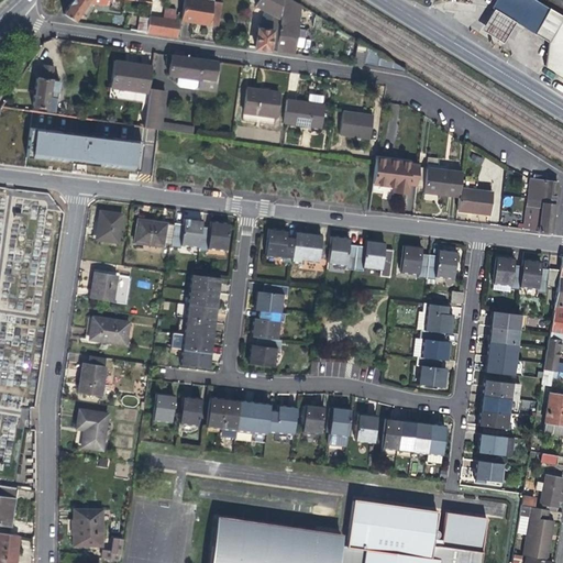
[(72,0),(63,13),(76,22),(81,13),(88,2),(94,3),(106,6),(107,1),(116,3),(116,0),(72,0)]
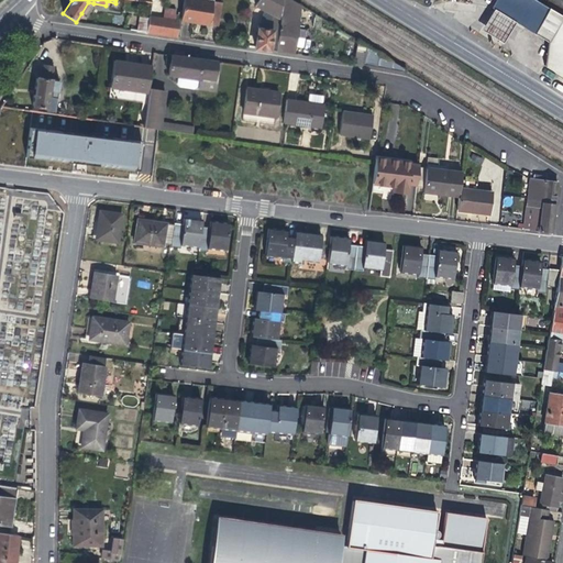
[(184,0),(180,20),(198,22),(209,24),(212,8),(212,0),(184,0)]
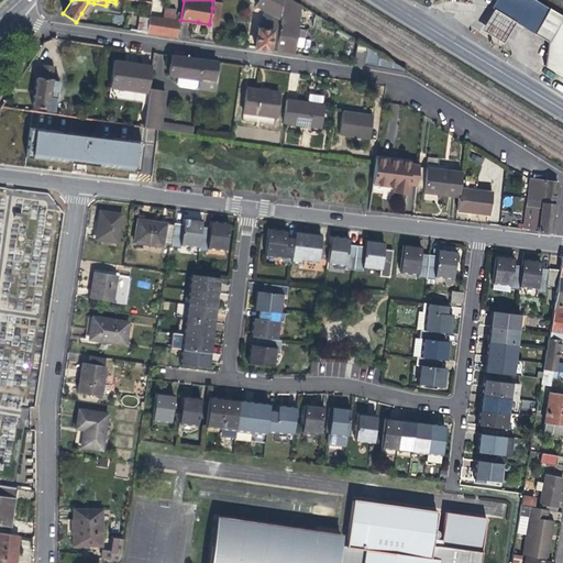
[(257,33),(255,47),(276,51),(283,0),(258,0),(255,6),(272,14),(269,30),(257,28),(257,33)]
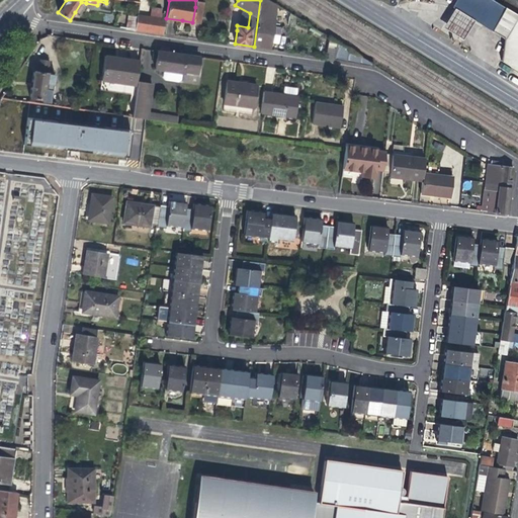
[(275,4),(269,0),(260,0),(254,47),(270,49),(271,41),(278,42),(280,32),(280,26),(273,25),(275,4)]
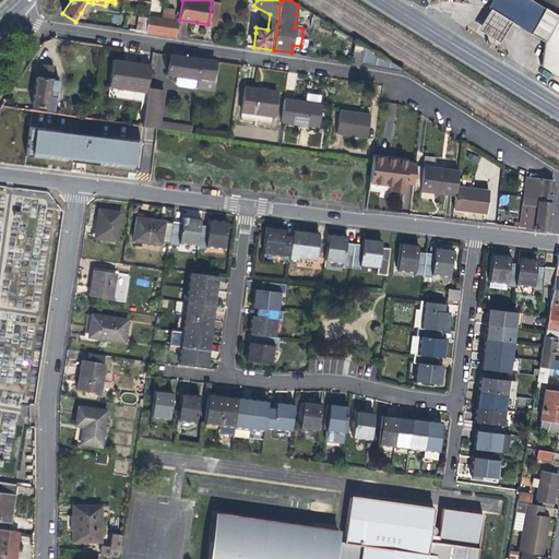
[(510,21),(526,0),(495,0),(491,8),(494,10),(510,21)]
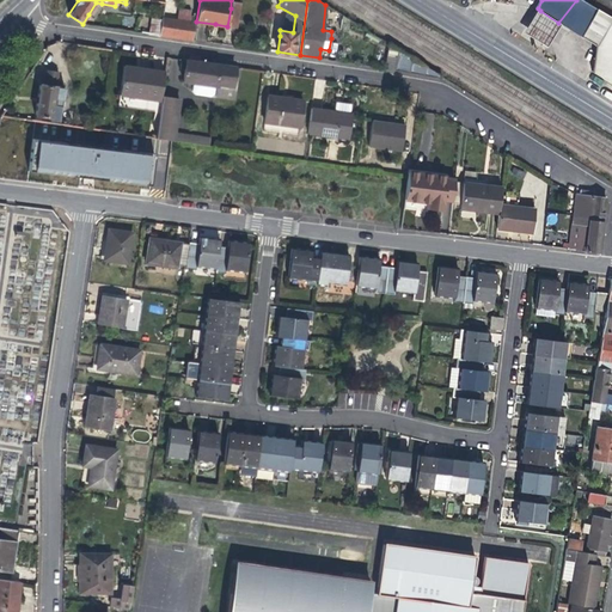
[(611,83),(611,16),(585,0),(576,0),(558,23),(595,46),(591,69),(611,83)]
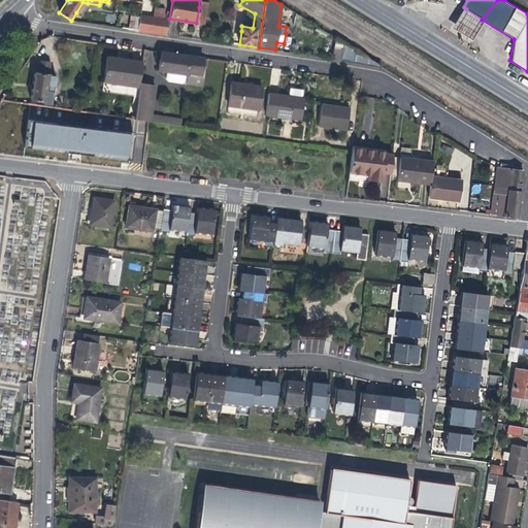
[(80,14),(88,3),(83,2),(76,12),(80,14)]
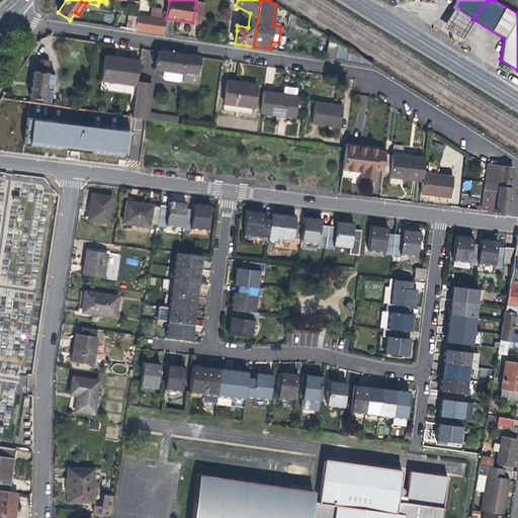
[(192,22),(201,23),(203,8),(195,7),(192,22)]
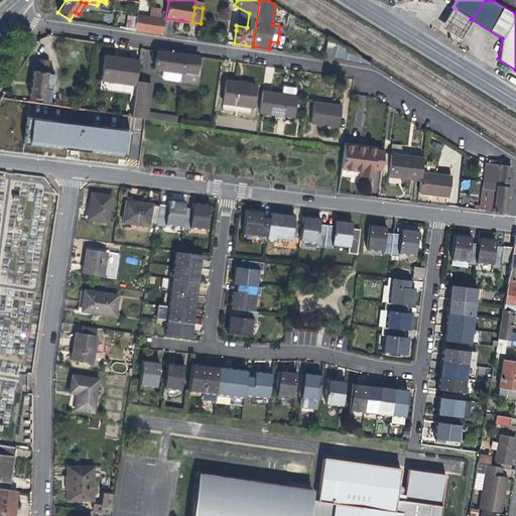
[(471,19),(456,9),(448,21),(444,27),(462,38),(466,31),(471,19)]
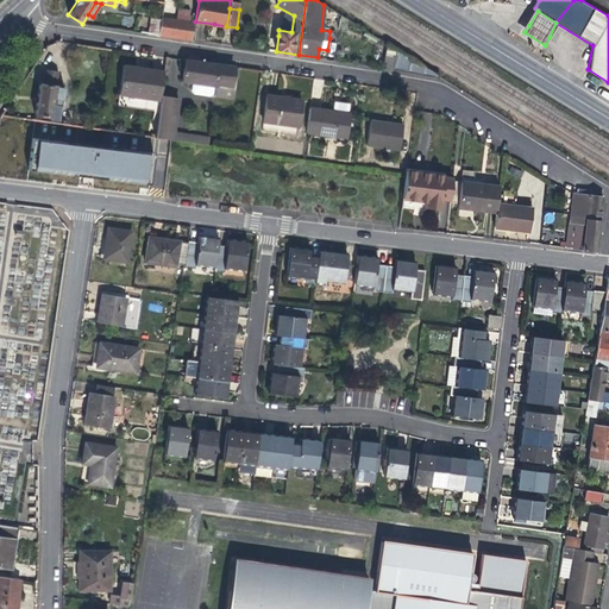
[(144,17),(142,32),(159,35),(162,19),(144,17)]
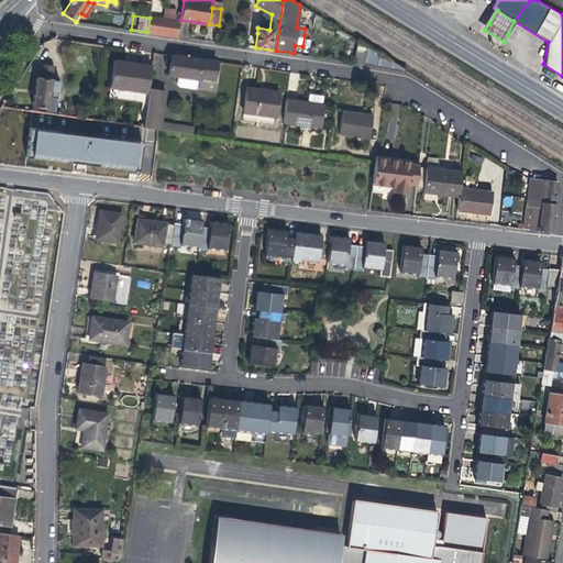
[(150,15),(150,18),(147,32),(178,36),(180,20),(150,15)]
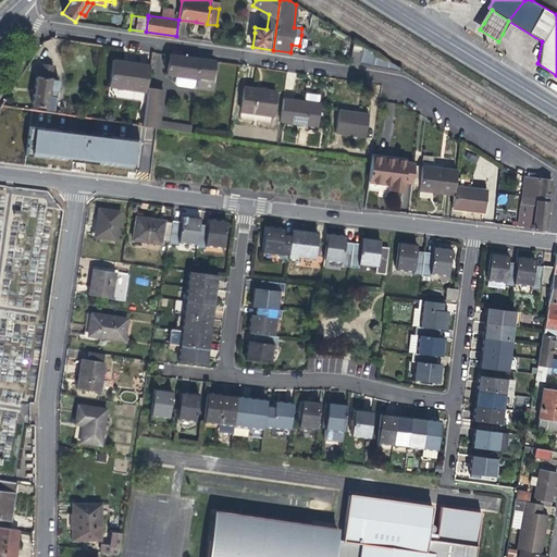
[(11,23),(1,33),(2,34),(12,25),(11,23)]
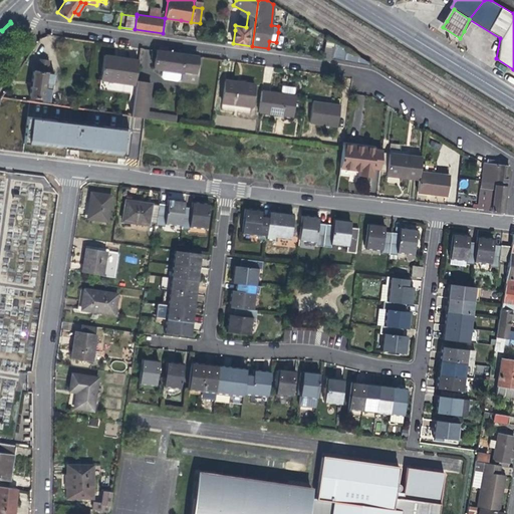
[(198,56),(192,55),(185,54),(175,53),(157,50),(154,69),(162,70),(161,76),(164,79),(177,81),(180,79),(181,71),(195,73),(198,56)]
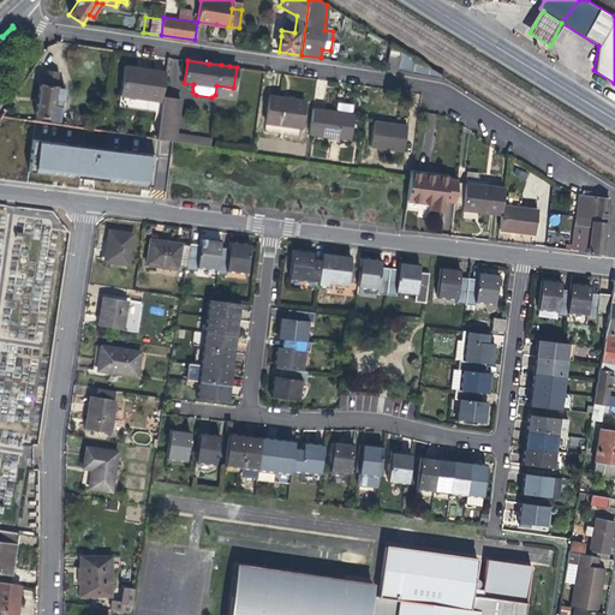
[(123,95),(163,101),(163,99),(163,96),(167,73),(136,69),(126,67),(123,95)]
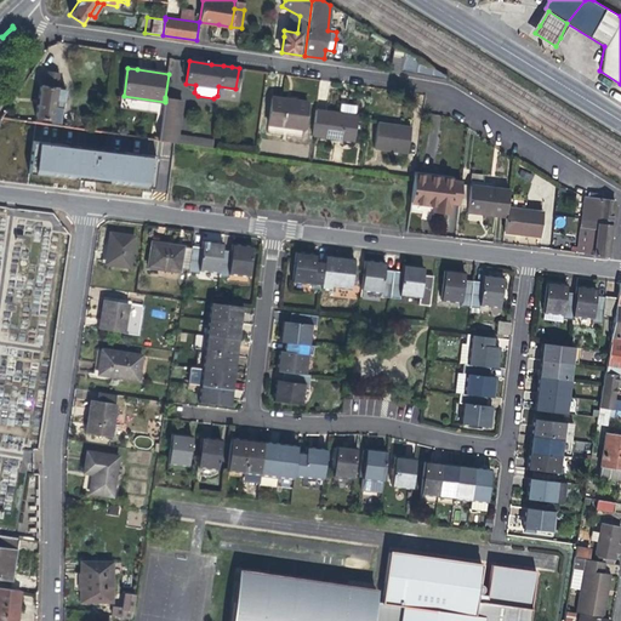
[(62,113),(66,90),(40,86),(39,100),(35,118),(52,120),(53,112),(62,113)]
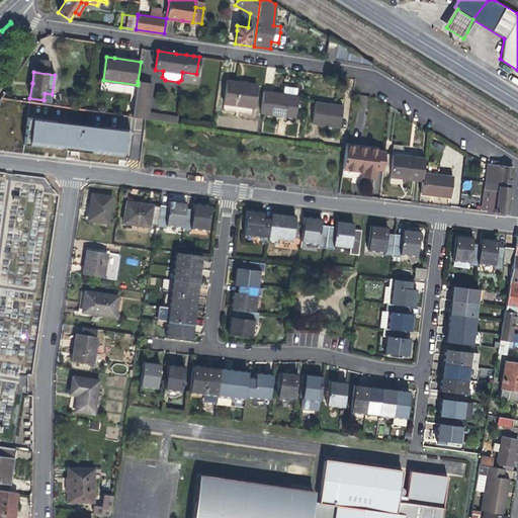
[(136,96),(138,85),(103,80),(102,91),(136,96)]
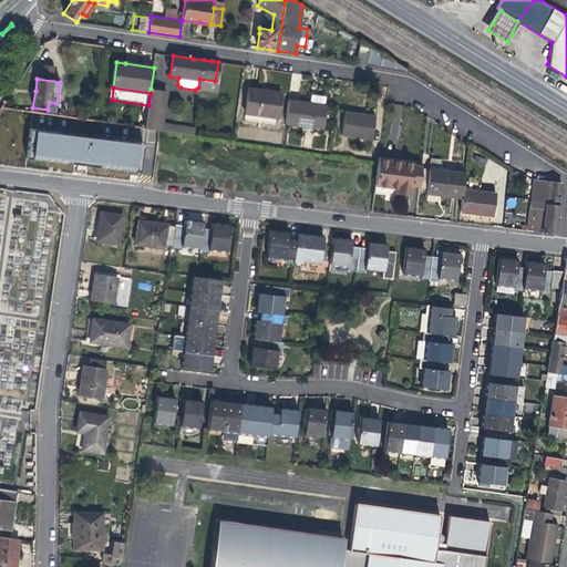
[(166,91),(151,89),(151,91),(151,93),(148,105),(145,129),(156,130),(167,132),(168,124),(162,123),(166,91)]
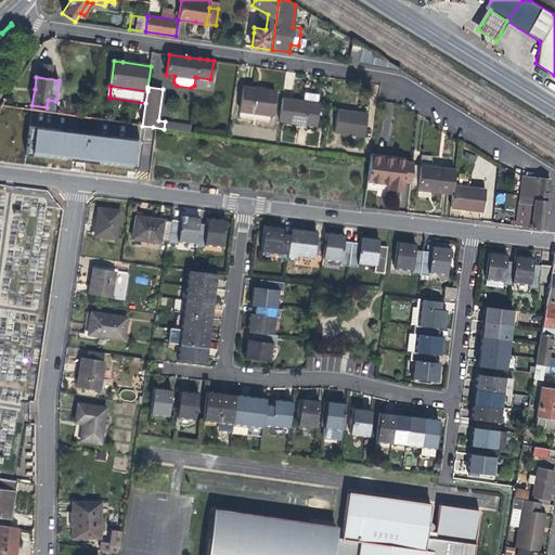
[(240,112),(271,116),(275,91),(256,88),(243,87),(240,112)]
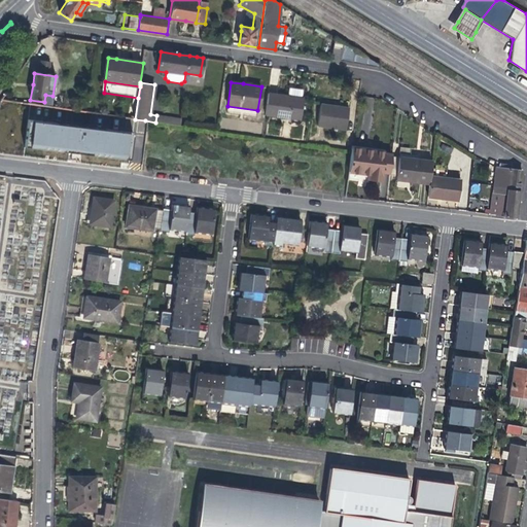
[(268,93),(265,114),(301,119),(304,98),(285,95),(268,93)]
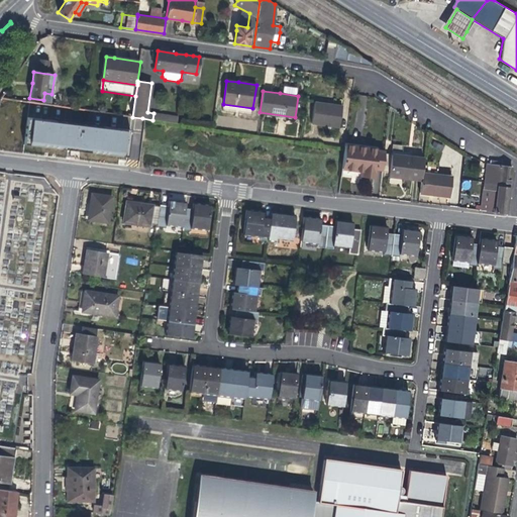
[(311,123),(339,127),(342,106),(327,104),(314,102),(311,123)]
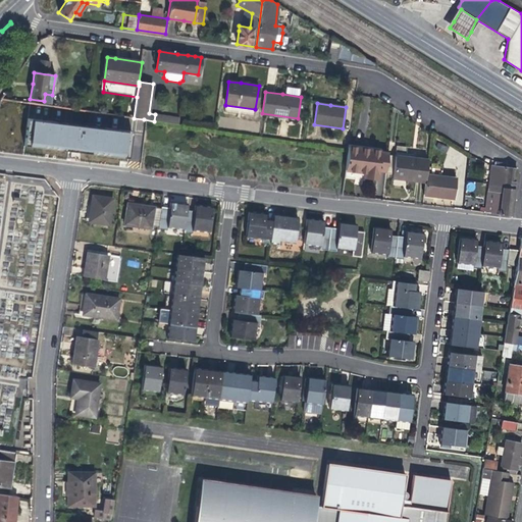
[(179,117),(155,114),(154,121),(178,124),(179,117)]
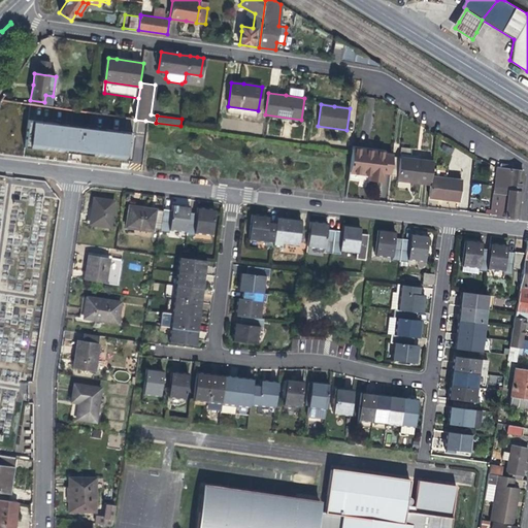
[(133,134),(27,121),(25,149),(51,152),(130,162),(133,134)]
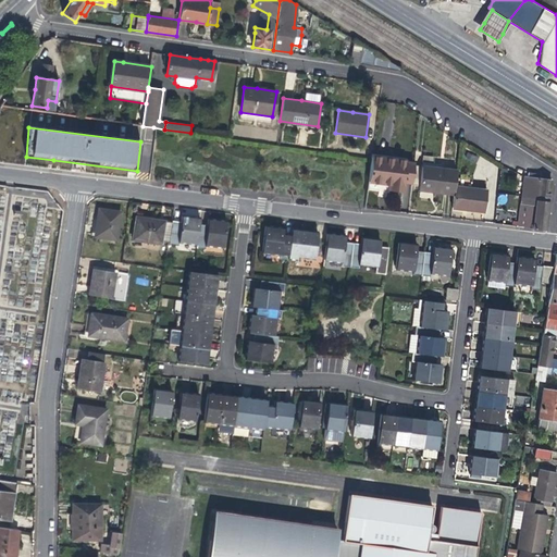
[(519,219),(518,226),(545,230),(552,180),(540,177),(540,174),(529,172),(532,166),(507,152),(503,160),(528,175),(528,176),(524,175),(519,219)]
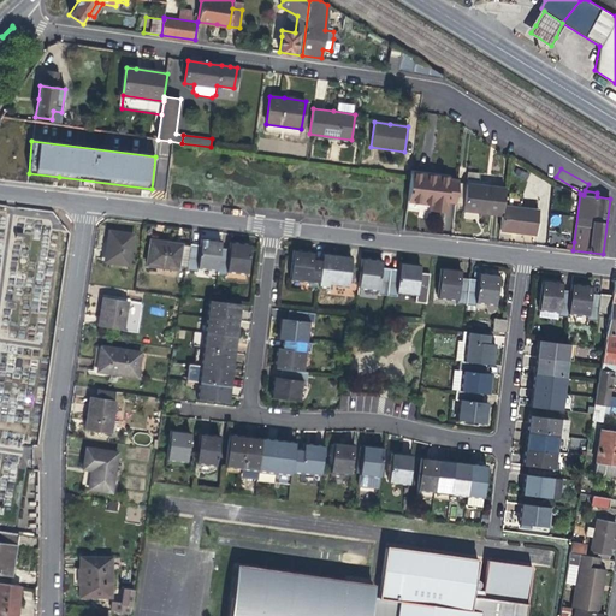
[(448,201),(455,202),(457,183),(458,181),(434,177),(426,176),(412,173),(410,176),(407,201),(432,205),(431,209),(446,212),(448,201)]
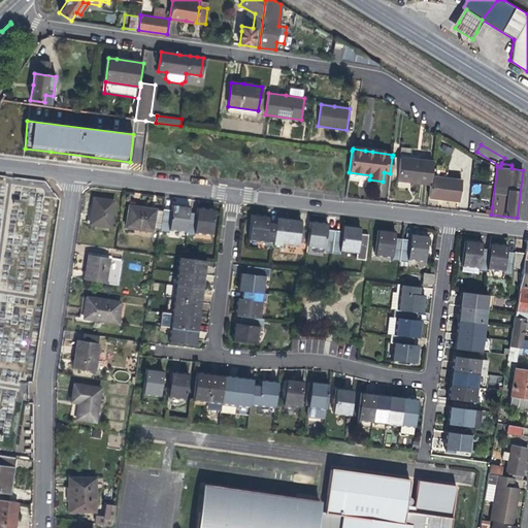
[(398,174),(400,157),(392,157),(390,173),(398,174)]
